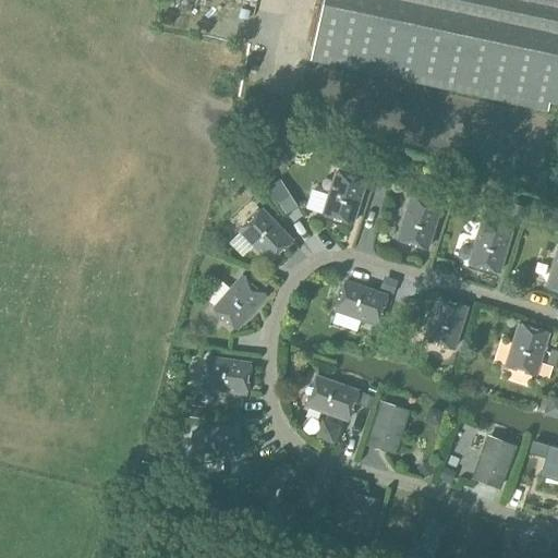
[(557,0),(325,0),(313,59),(545,108),(547,97),(557,99),(557,0)]
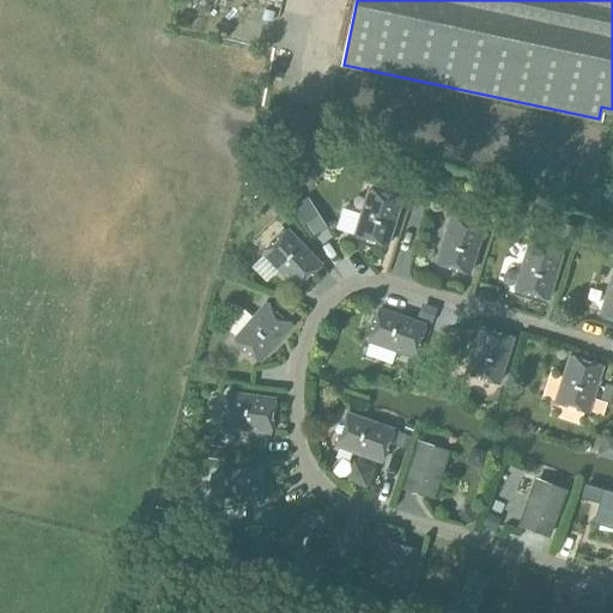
[(369,190),(354,236),(387,247),(401,200),(369,190)]
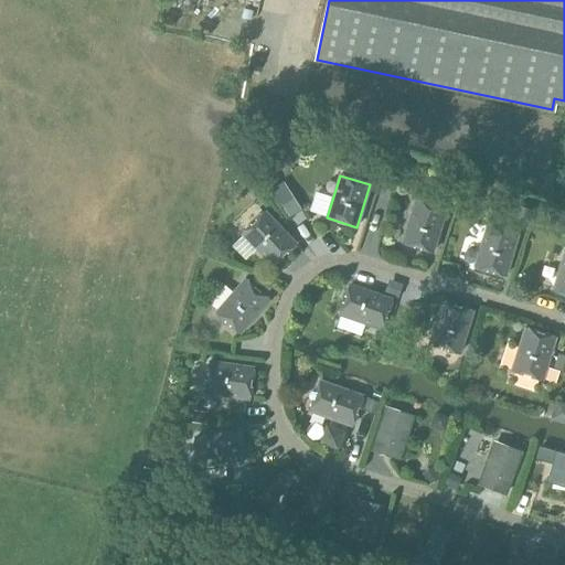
[(416,201),(403,243),(433,253),(446,210),(416,201)]
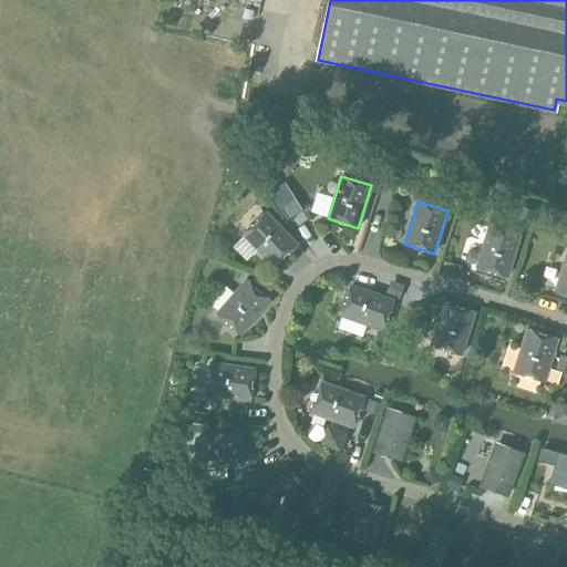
[(243,235),(274,267),(297,245),(266,213),(243,235)]
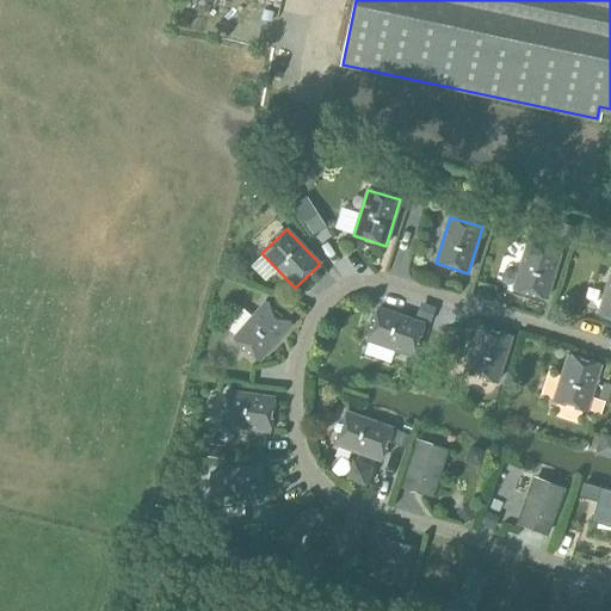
[(528,242),(513,289),(545,298),(560,253),(528,242)]
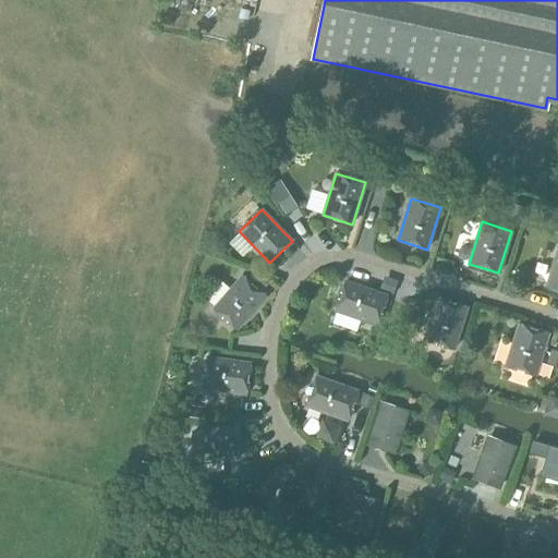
[(557,249),(546,288),(557,291),(557,249)]
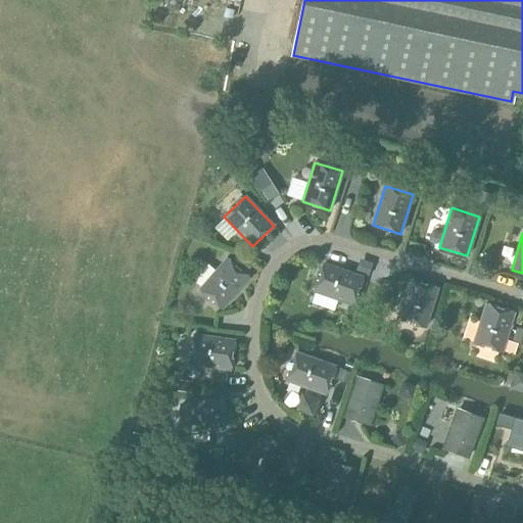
[(227,258),(200,290),(222,308),(248,278),(227,258)]
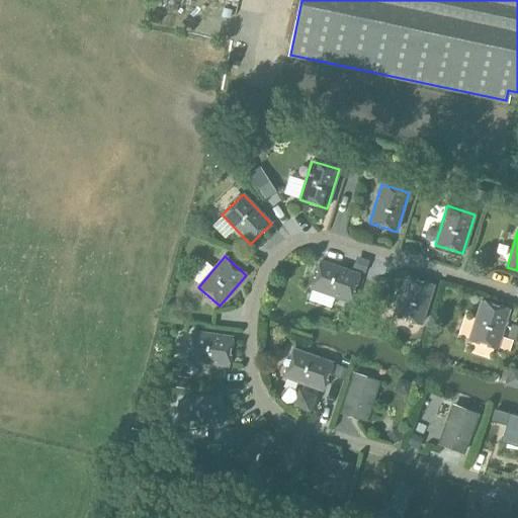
[(321,261),(311,288),(349,301),(359,274),(321,261)]
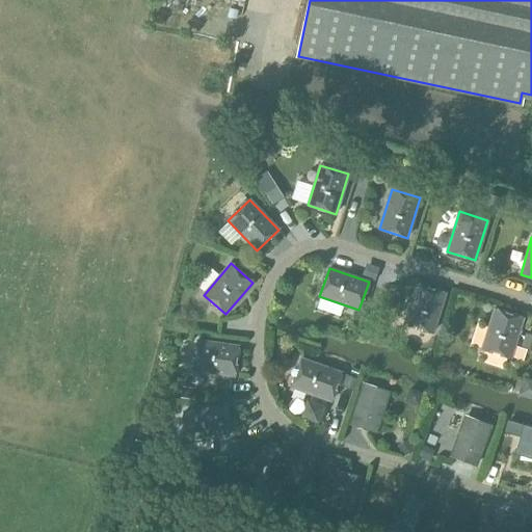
[(417,285),(404,324),(432,333),(445,293),(417,285)]
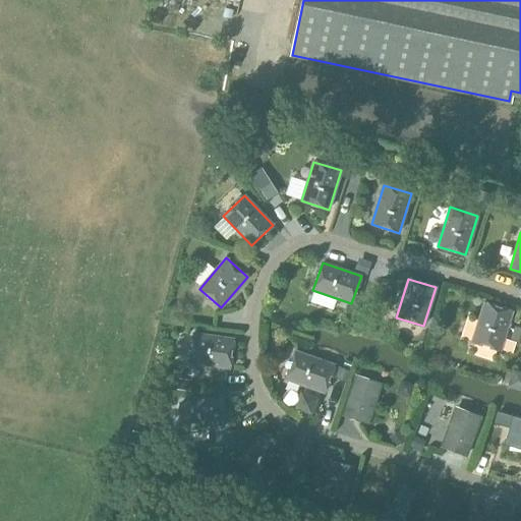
[(484,303),(472,342),(500,350),(512,311),(484,303)]
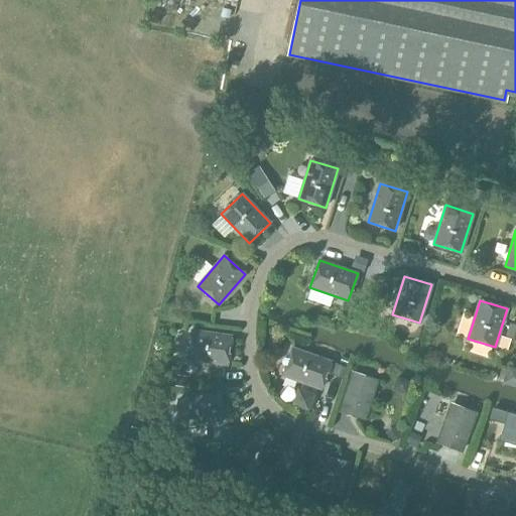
[(191,331),(187,359),(228,365),(232,337),(191,331)]
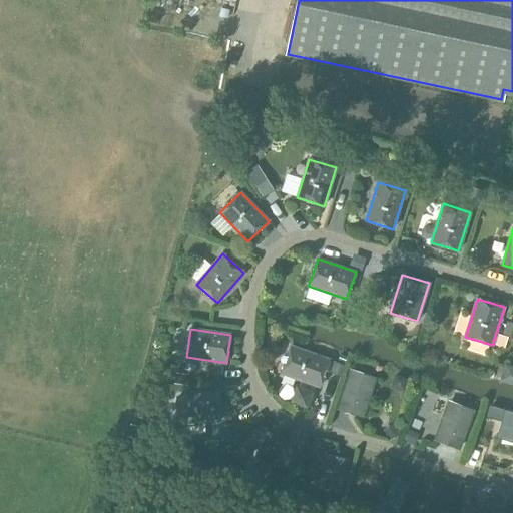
[(292,347),(282,373),(320,387),(330,360),(292,347)]
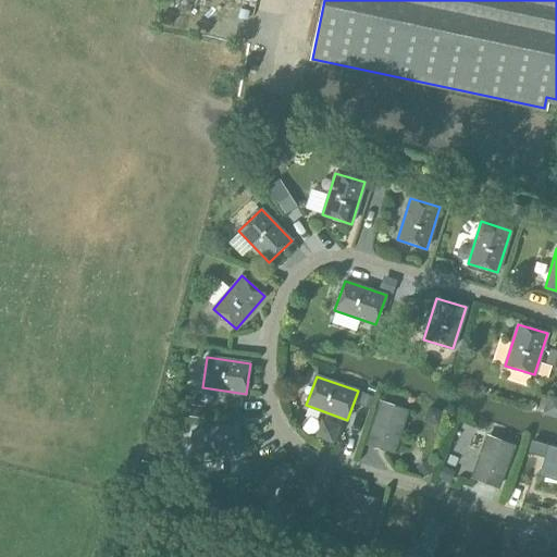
[(379,410),(368,444),(393,453),(400,432),(401,432),(406,418),(392,413),(392,415),(379,410)]
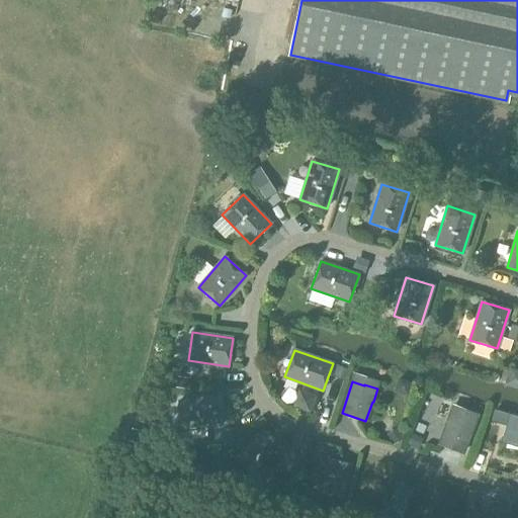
[(179,402),(182,430),(223,424),(219,396),(179,402)]
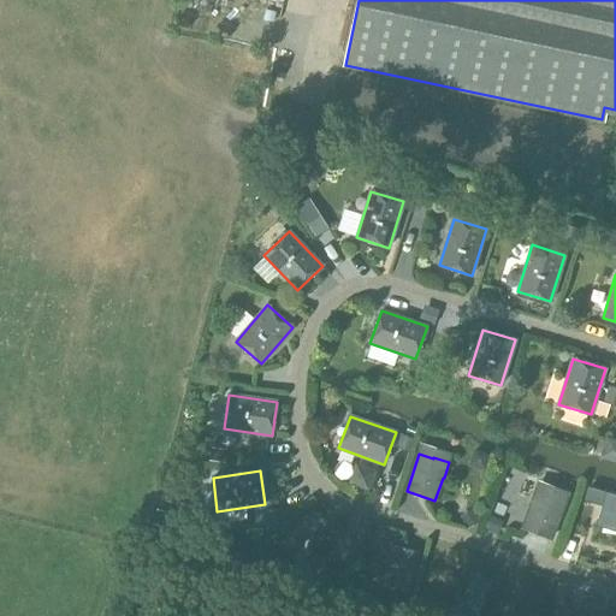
[(537,492),(522,528),(551,539),(560,516),(561,516),(567,501),(551,496),(551,497),(537,492)]
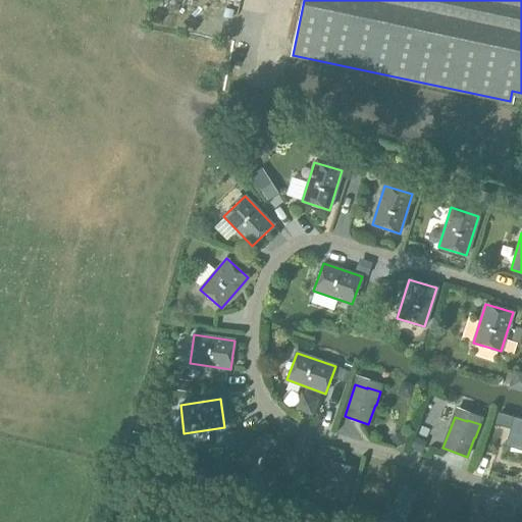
[(521,419),(513,417),(509,433),(521,436),(521,419)]
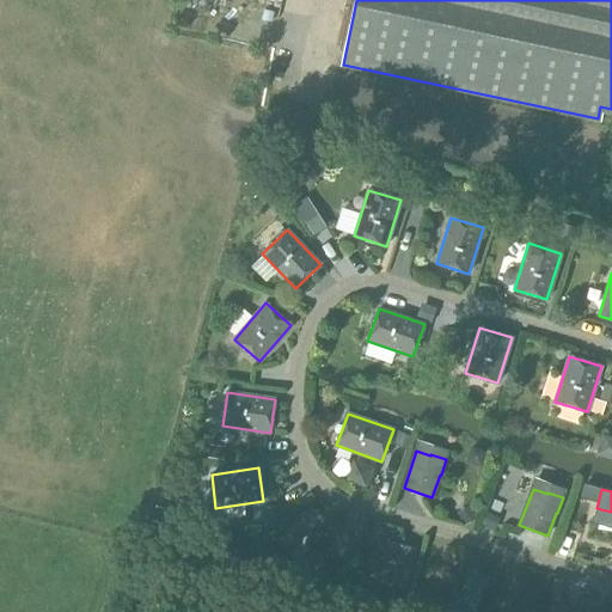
[(310,506),(276,540),(288,552),(322,518),(310,506)]
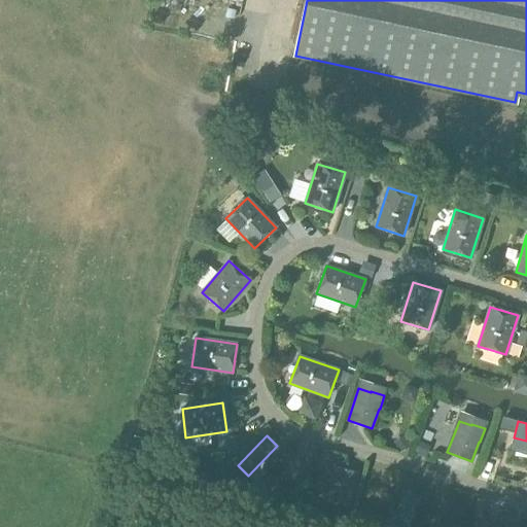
[(334,467),(324,499),(348,506),(357,475),(345,470),(342,468),(338,468),(335,468),(334,467)]
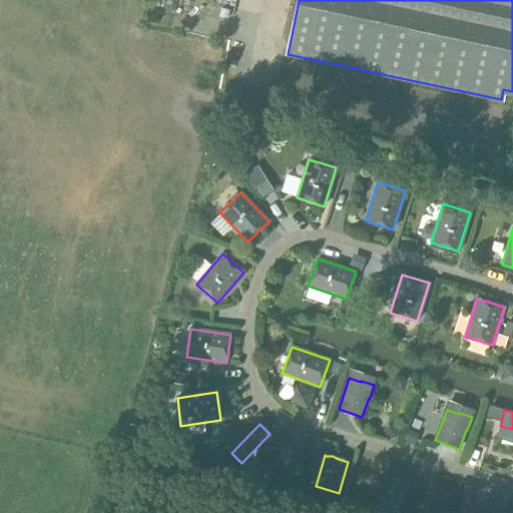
[(432,512),(438,512),(441,501),(429,498),(426,512),(432,512)]
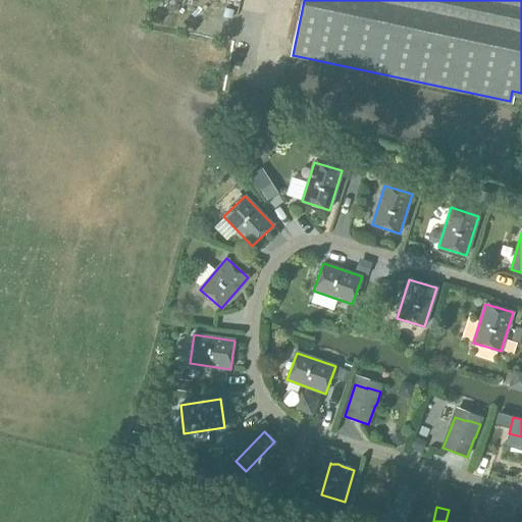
[(489,511),(484,521),(512,521),(514,520),(489,511)]
